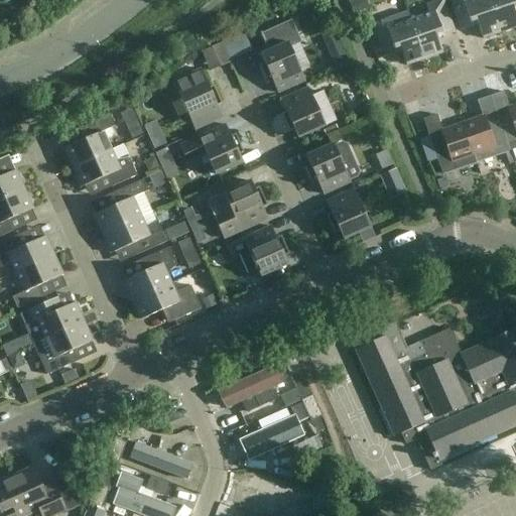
[(429,15),(410,21),(424,59),(442,53),(437,39),(455,33),(442,0),(425,6),(429,15)]
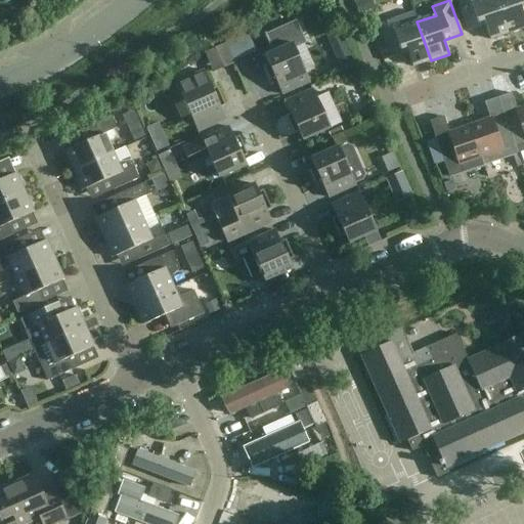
[(490,40),(509,34),(496,0),(455,0),(468,32),(485,26),(490,40)]
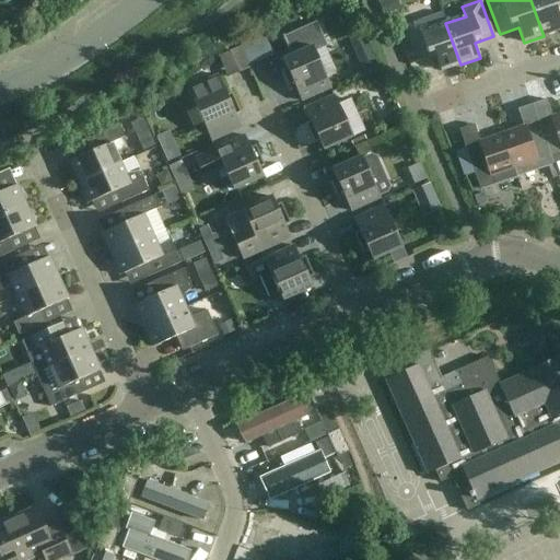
[(559,0),(531,0),(544,36),(559,30),(559,20),(558,13),(559,12),(559,0)]
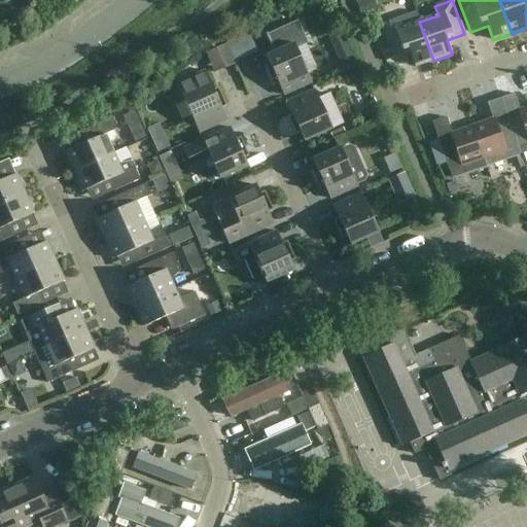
[(416,12),(398,19),(380,25),(392,59),(410,53),(415,68),(433,61),(419,22),(416,12)]
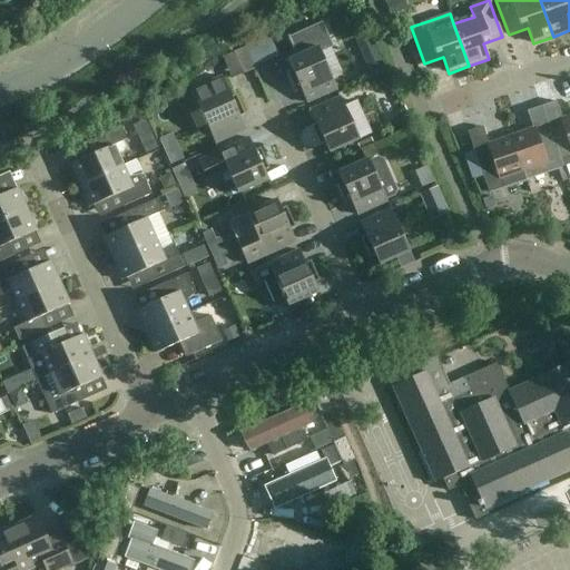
[(301,90),(306,104),(337,90),(318,48),(325,45),(317,27),(288,40),(296,58),(287,61),(292,70),(286,72),(295,94),(301,90)]
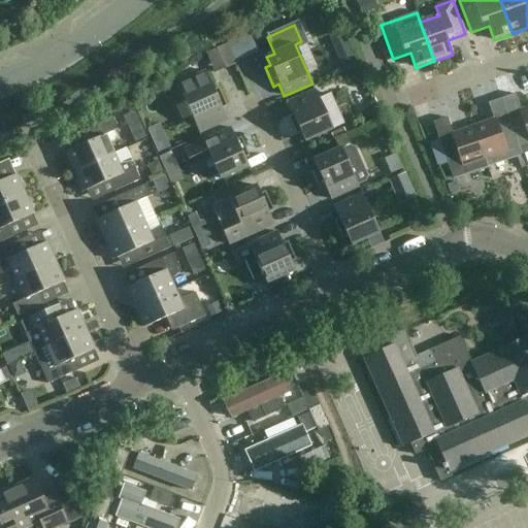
[(252,37),(236,41),(241,60),(257,55),(252,37)]
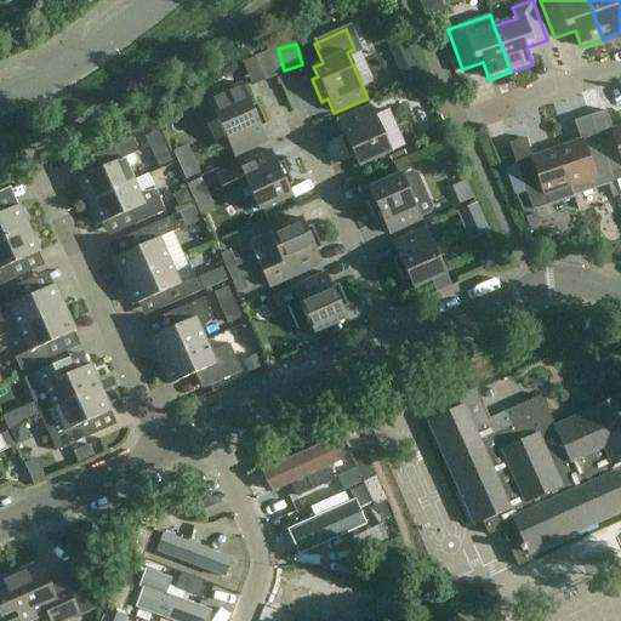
[(251,107),(246,97),(240,83),(208,98),(234,157),(267,142),(266,140),(260,142),(255,131),(267,126),(257,103),(251,107)]
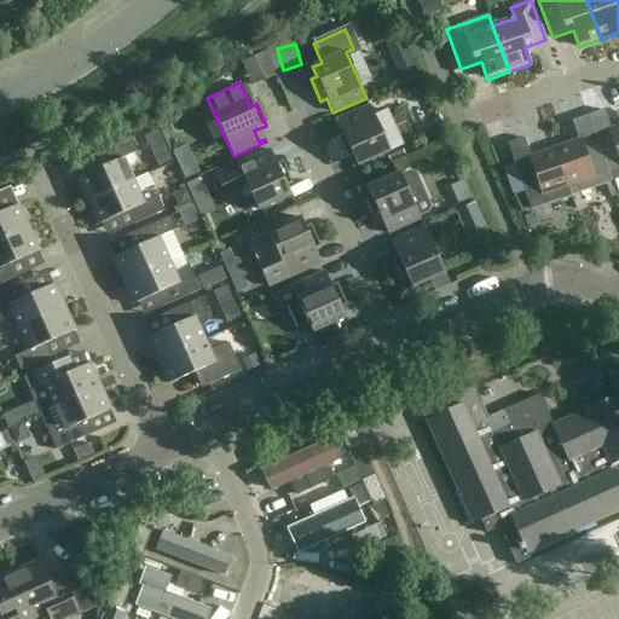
[(336,121),(337,123),(342,134),(337,138),(347,160),(353,157),(357,167),(391,151),(370,106),(336,121)]
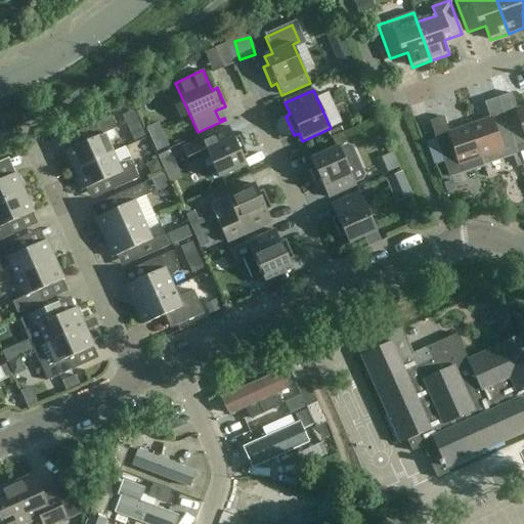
[(523,151),(523,106),(516,110),(511,93),(497,98),(517,155),(523,151)]
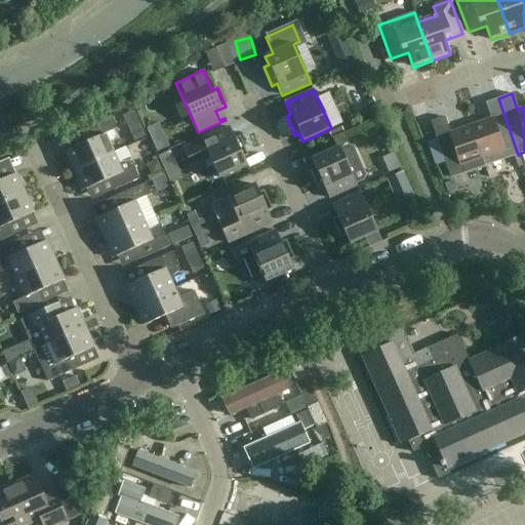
[(518,155),(498,98),(485,104),(490,119),(471,126),(484,166),(518,155)]
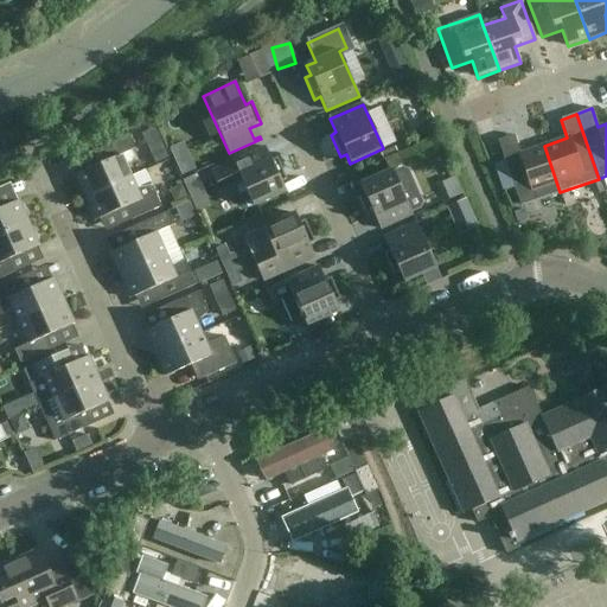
[(521,206),(560,192),(544,146),(521,154),(513,135),(498,141),(521,206)]
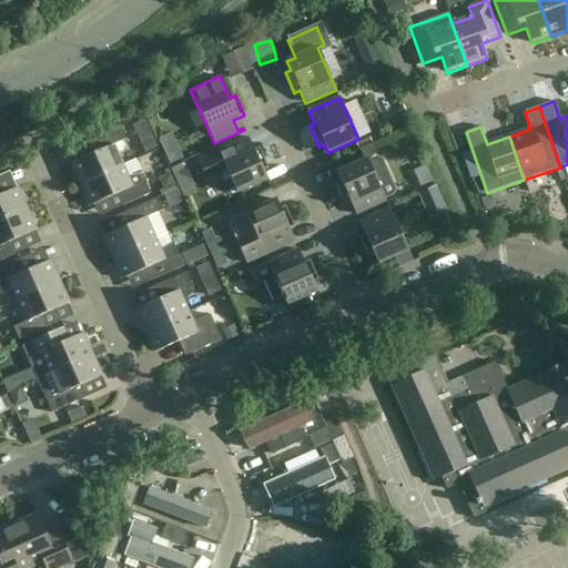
[(79,186),(123,166),(123,165),(122,166),(113,145),(127,140),(121,128),(92,140),(98,152),(70,164),(80,185),(79,185),(79,186)]
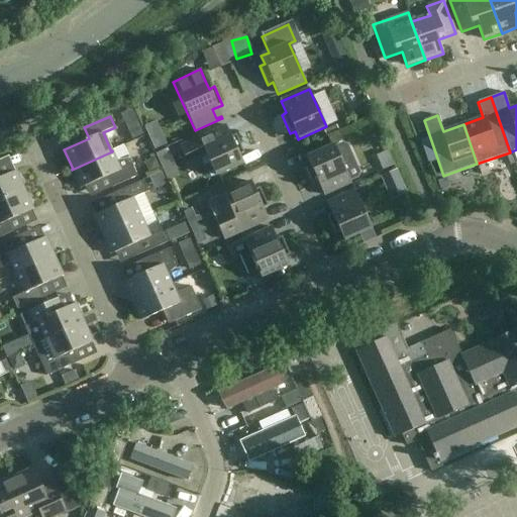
[(226,125),(198,138),(180,146),(187,164),(206,156),(215,176),(242,164),(239,156),(244,153),(235,135),(226,139),(222,130),(227,128),(226,125)]
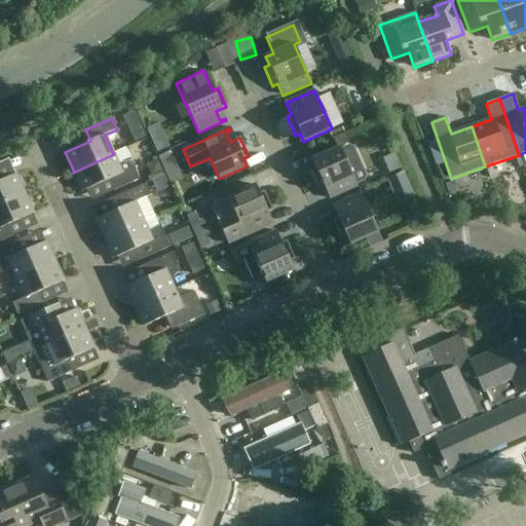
[(318,189),(324,187),(329,199),(358,186),(350,173),(361,167),(351,146),(341,150),(340,148),(311,160),(315,168),(310,171),(318,189)]
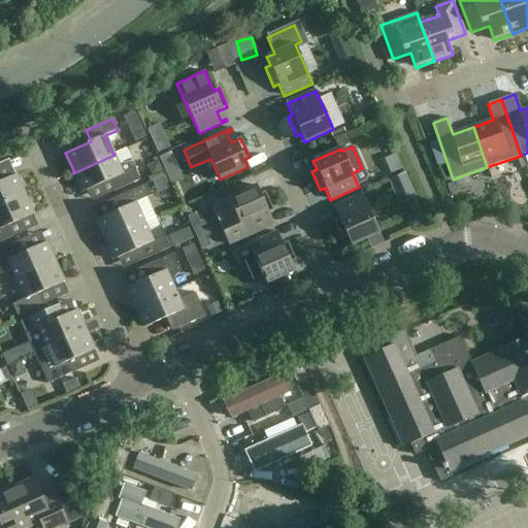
[(114,155),(73,173),(74,173),(83,193),(109,180),(113,192),(140,180),(132,163),(119,165),(114,156),(114,155)]
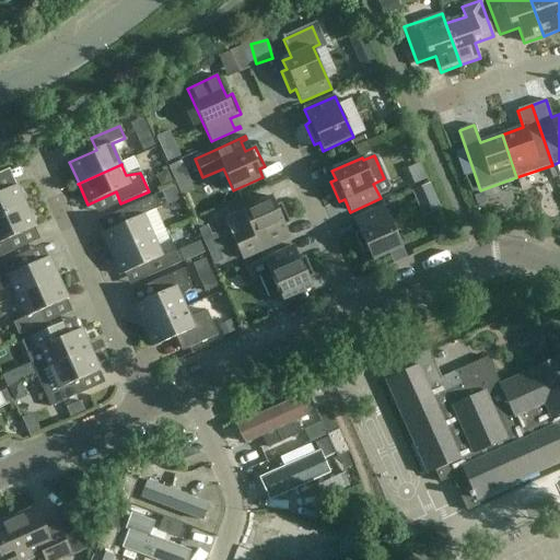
[(440,209),(428,183),(412,189),(423,216),(440,209)]
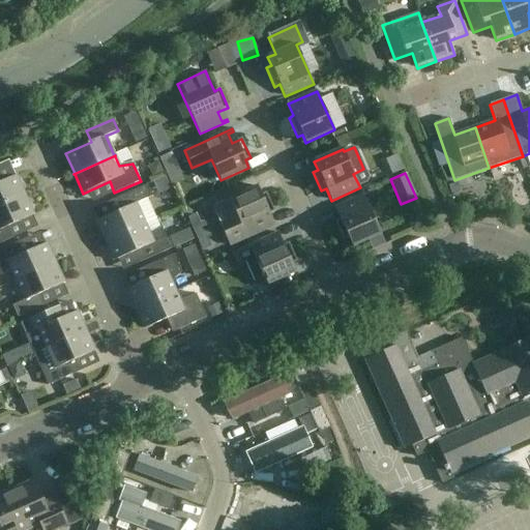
[(0,206),(26,196),(25,195),(17,175),(0,182),(0,206)]
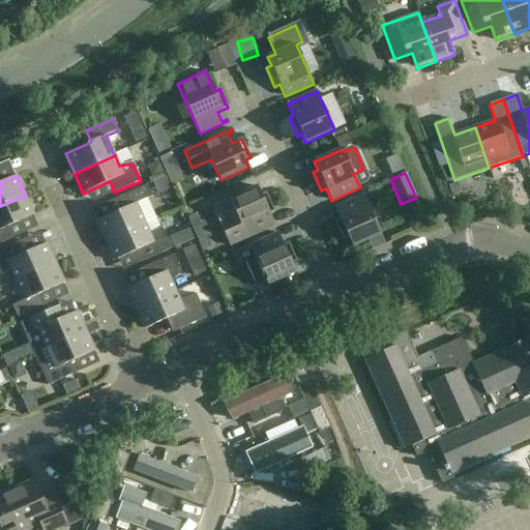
[(448,185),(452,196),(460,193),(457,182),(448,185)]
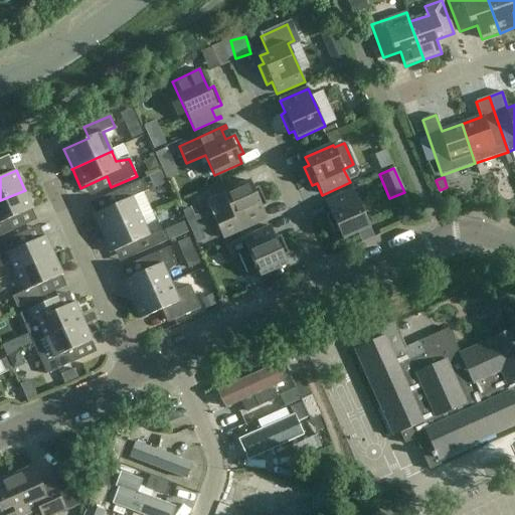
[(102,234),(141,217),(132,198),(148,191),(143,180),(114,193),(119,204),(94,215),(102,234)]
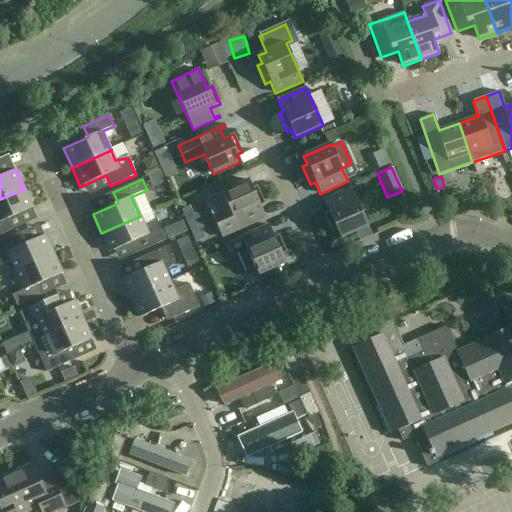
[(248,180),(221,193),(205,200),(222,237),(265,218),(264,216),(259,218),(255,209),(265,205),(257,186),(252,188),(248,180)]
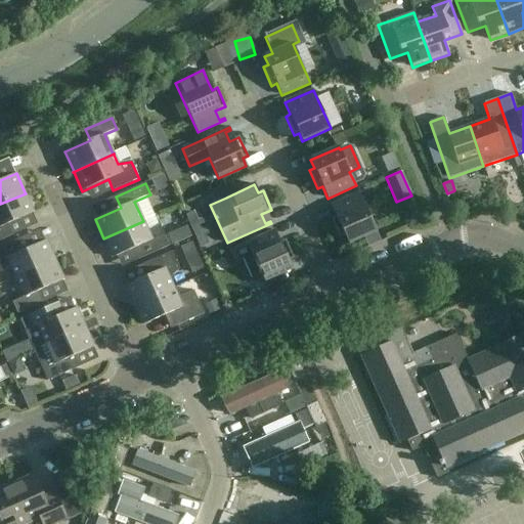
[(26,193),(0,204),(0,241),(13,235),(8,224),(34,213),(26,193)]
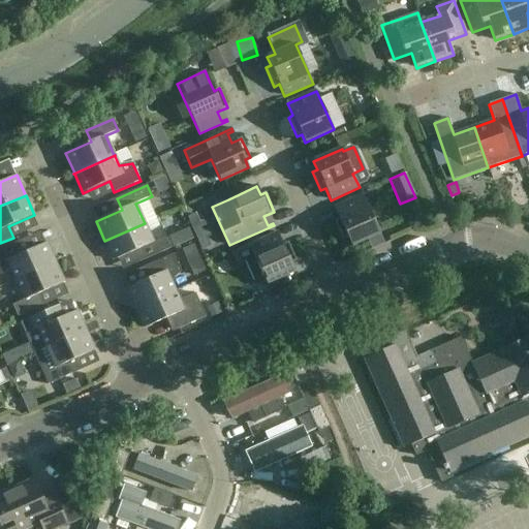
[(334,208),(335,210),(339,219),(335,221),(343,241),(348,238),(351,246),(368,240),(380,234),(363,195),(334,208)]
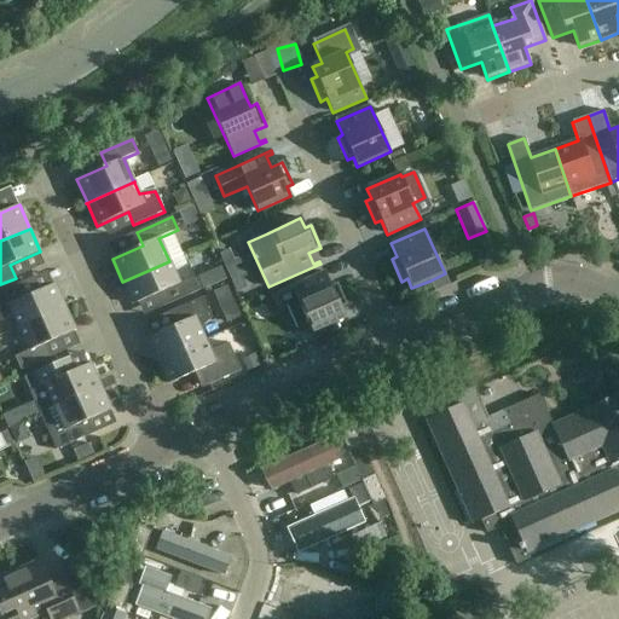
[(169,261),(122,282),(122,283),(133,305),(163,291),(169,305),(200,291),(189,266),(174,272),(169,261)]
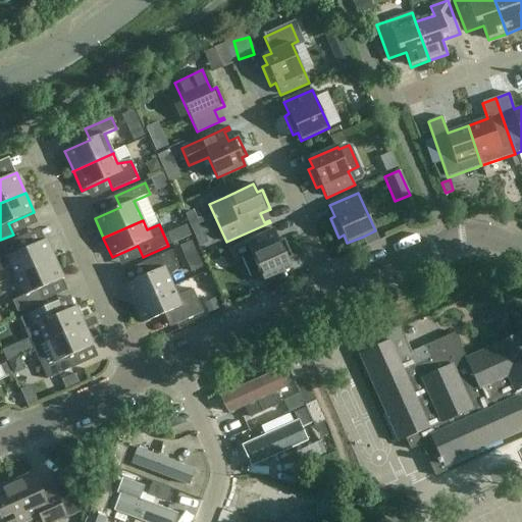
[(246,243),(251,254),(242,258),(251,278),(260,274),(263,280),(256,283),(261,293),(275,286),(271,276),(291,268),(288,260),(293,258),(283,239),(274,244),(270,235),(275,231),(274,229),(246,243)]
